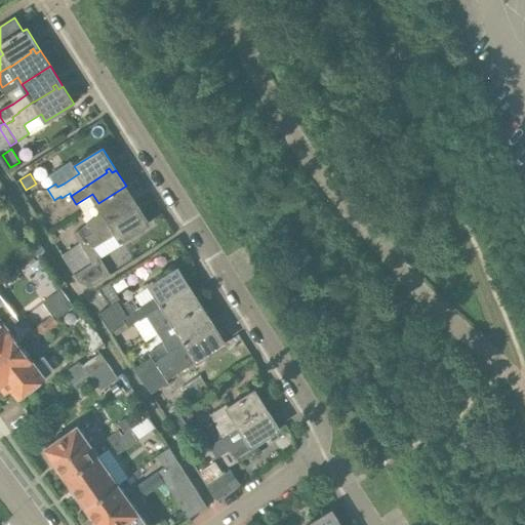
[(134,208),(138,206),(126,186),(98,203),(104,213),(88,223),(82,227),(83,228),(75,233),(81,243),(63,254),(75,274),(85,268),(92,263),(81,245),(89,240),(87,237),(94,232),(93,231),(130,208),(128,206),(131,204),(134,208)]
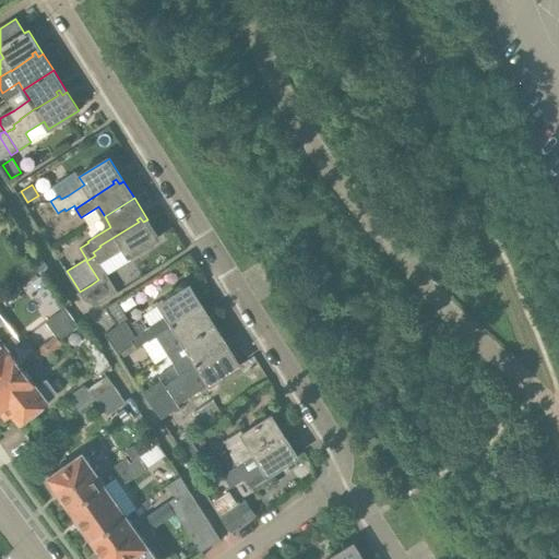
[(159,238),(147,219),(143,222),(140,217),(137,219),(139,222),(99,246),(100,247),(93,252),(95,256),(86,261),(98,280),(91,285),(80,292),(84,300),(97,305),(117,292),(108,274),(100,263),(108,259),(125,248),(130,257),(159,238)]
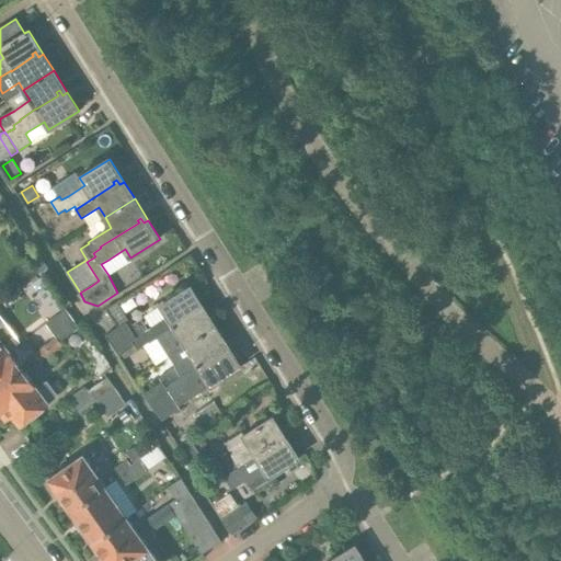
[(201,312),(206,310),(191,287),(161,306),(169,318),(152,328),(146,318),(129,328),(137,338),(133,340),(135,344),(138,348),(158,336),(196,312),(194,310),(197,308),(201,312)]
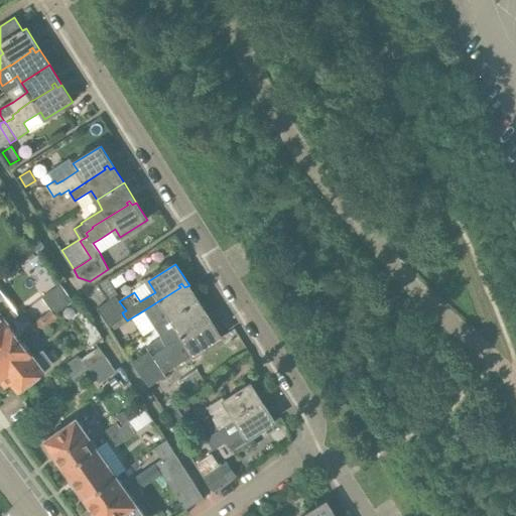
[(111,287),(106,279),(97,284),(99,286),(103,292),(111,287)]
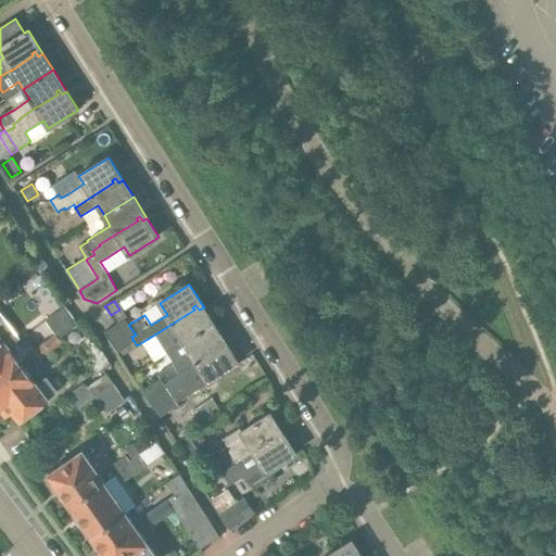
[(47,320),(57,333),(60,338),(74,328),(79,324),(66,305),(47,320)]
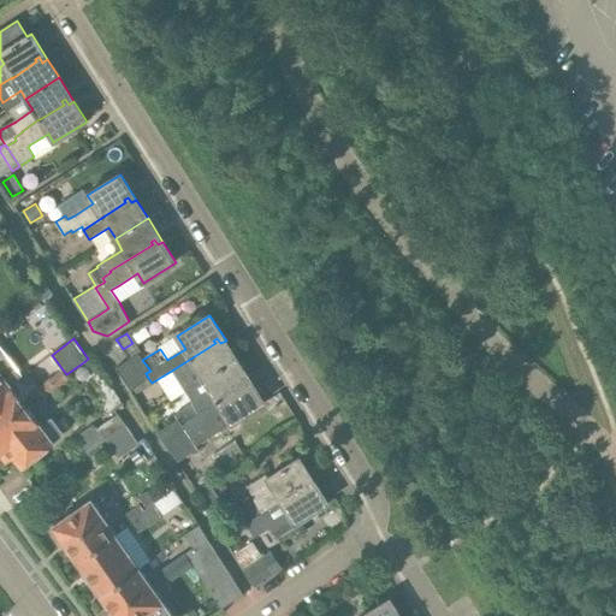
[(237,359),(226,341),(220,343),(217,338),(213,341),(215,343),(173,369),(178,378),(185,390),(189,389),(205,380),(237,359)]
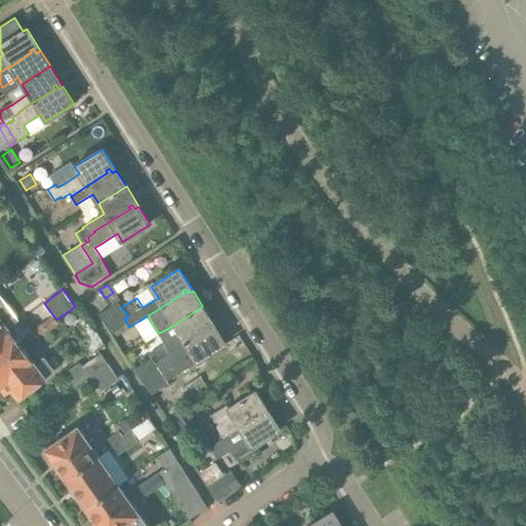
[(111,332),(126,323),(124,318),(128,316),(121,307),(118,302),(100,313),(111,332)]
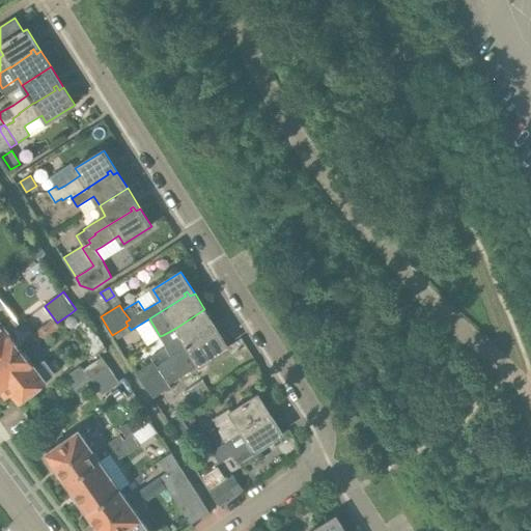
[(214,333),(218,330),(204,309),(176,328),(163,335),(169,345),(151,357),(157,365),(172,356),(208,333),(207,330),(211,328),(214,333)]
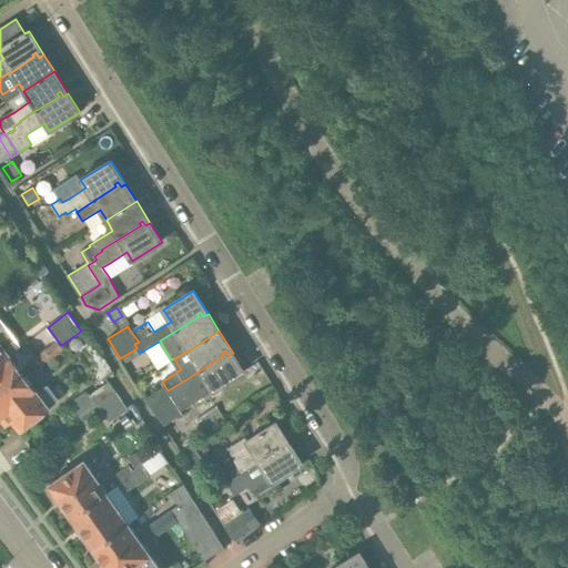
[(0,392),(23,374),(9,355),(19,347),(8,333),(0,338),(0,392)]
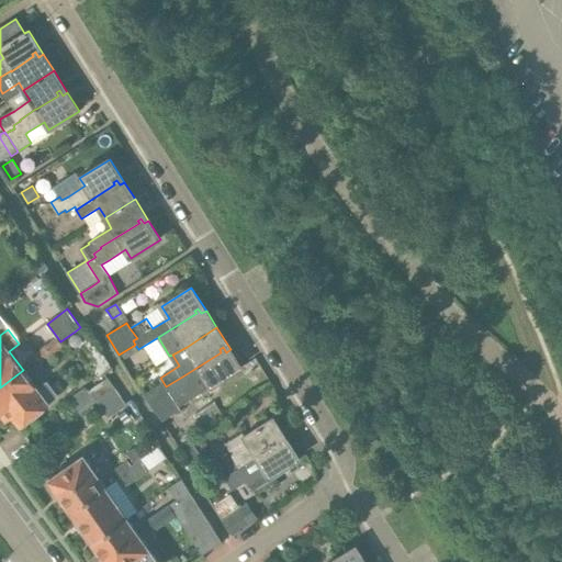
[(46,346),(52,355),(63,346),(60,341),(57,337),(46,346)]
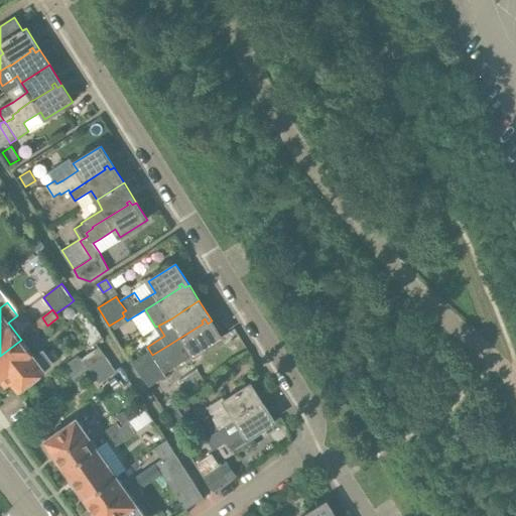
[(37,333),(47,326),(42,317),(32,326),(37,333)]
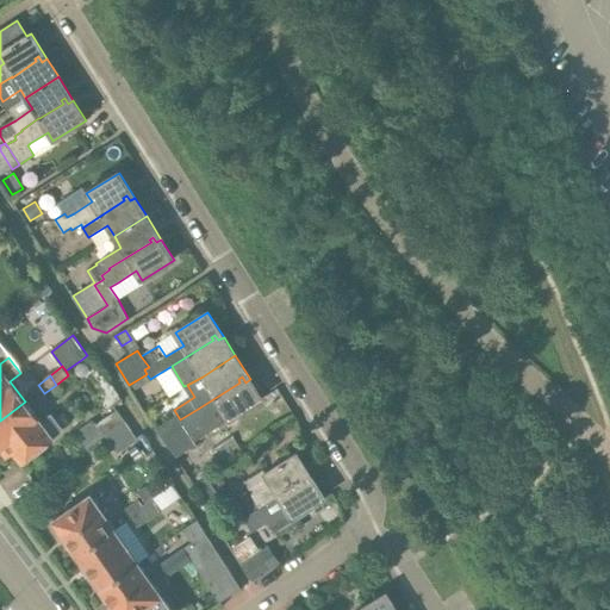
[(180,419),(184,424),(194,442),(230,419),(262,399),(250,379),(246,383),(242,377),(238,379),(240,383),(198,409),(180,419)]
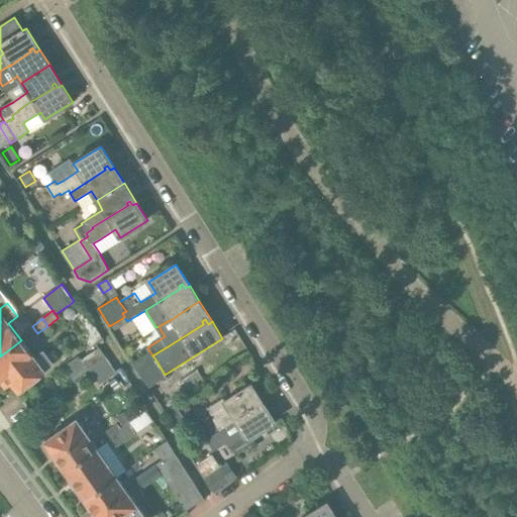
[(21,340),(0,356),(0,380),(6,387),(13,383),(19,392),(45,373),(45,372),(55,365),(44,351),(35,358),(21,340)]
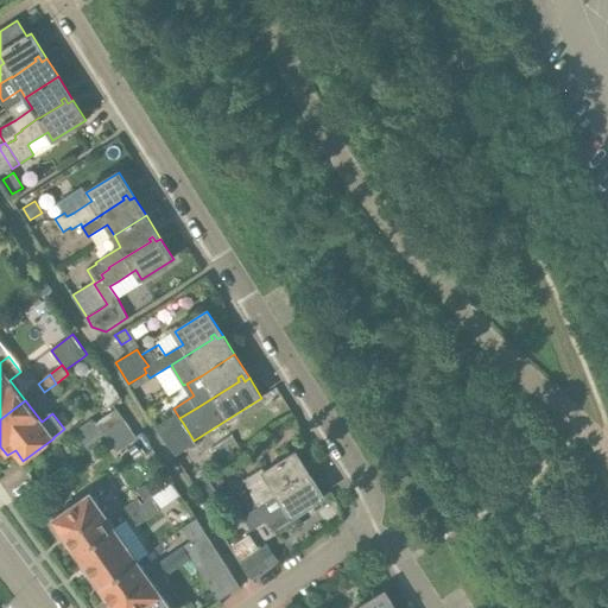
[(105,435),(125,419),(115,405),(107,411),(111,415),(97,423),(105,435)]
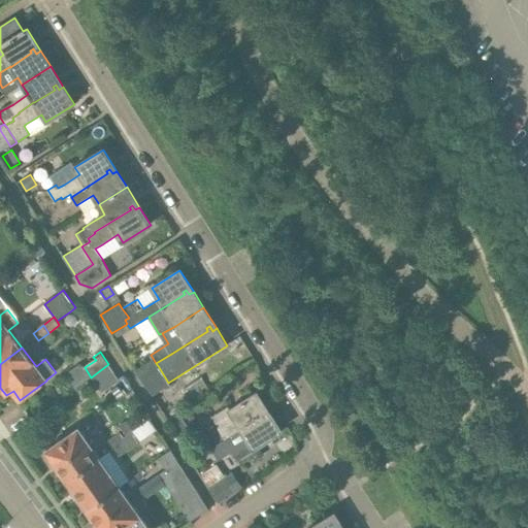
[(108,364),(91,377),(101,393),(120,382),(108,364)]
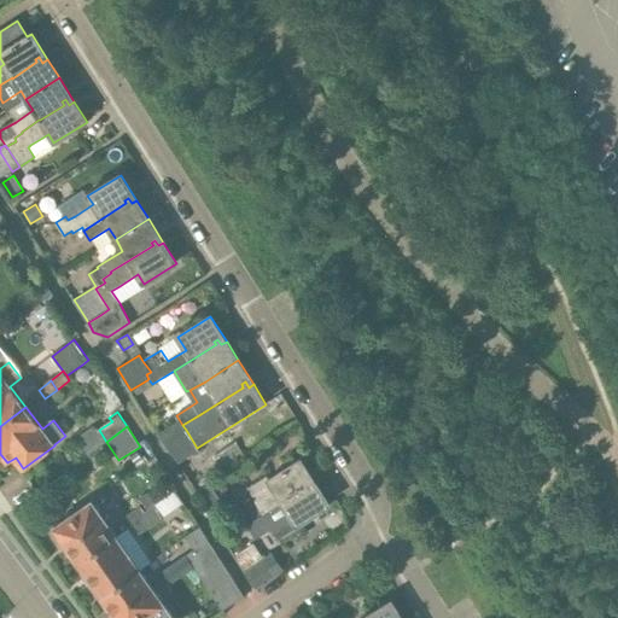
[(197,448),(186,430),(175,437),(163,444),(175,464),(198,449),(197,448)]
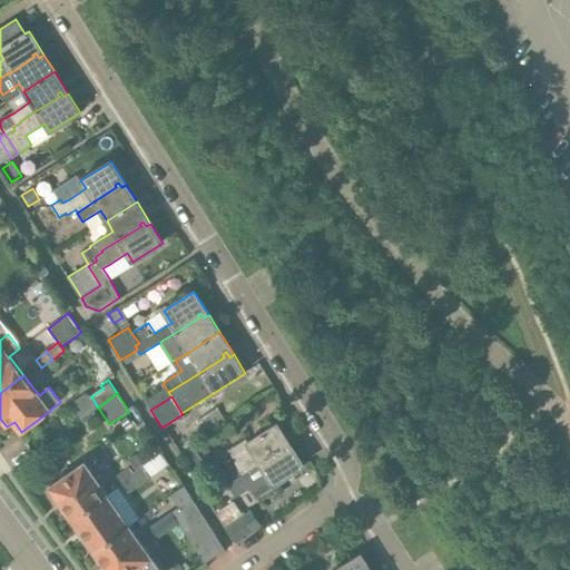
[(206,431),(226,419),(218,408),(199,420),(206,431)]
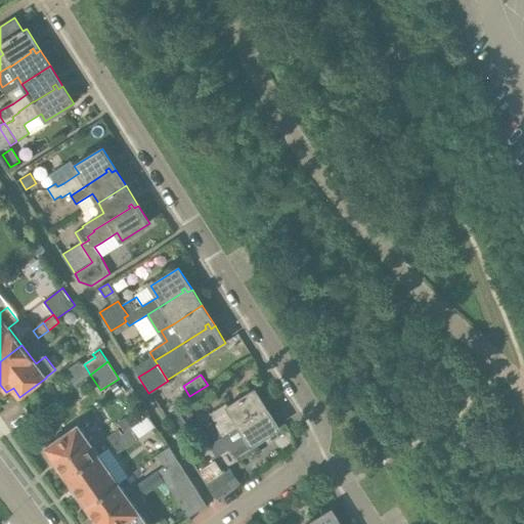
[(265,413),(269,411),(255,389),(227,406),(226,404),(212,413),(218,425),(194,439),(201,449),(209,444),(210,446),(217,441),(218,441),(224,436),(224,435),(239,426),(239,427),(260,413),(258,410),(262,408),(265,413)]
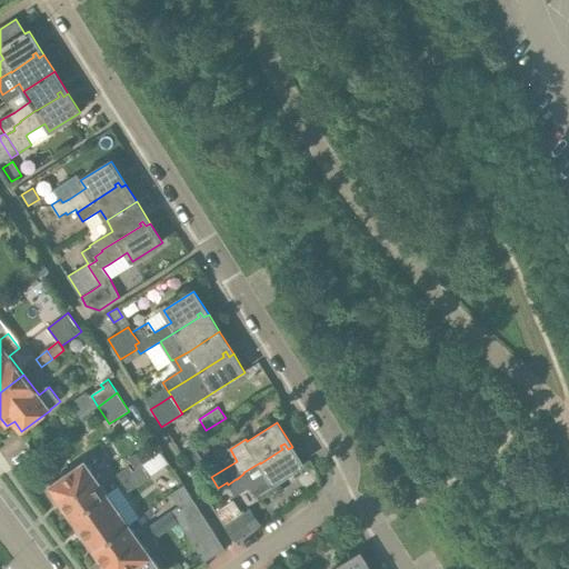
[(243,473),(237,479),(245,491),(251,487),(257,497),(275,485),(273,483),(303,465),(292,447),(288,449),(285,443),(280,446),(282,449),(260,463),(260,462),(243,472),(243,473)]
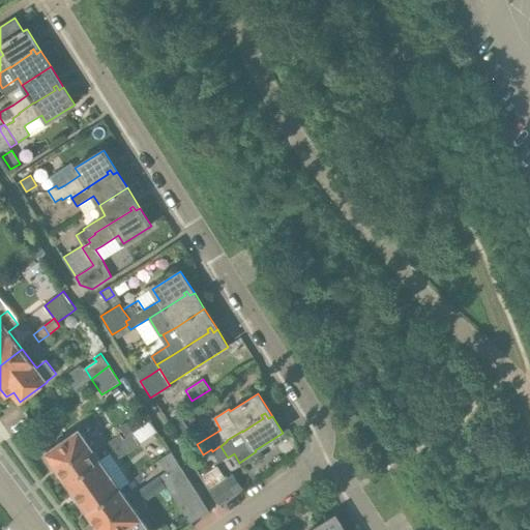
[(179,439),(190,433),(179,414),(169,420),(179,439)]
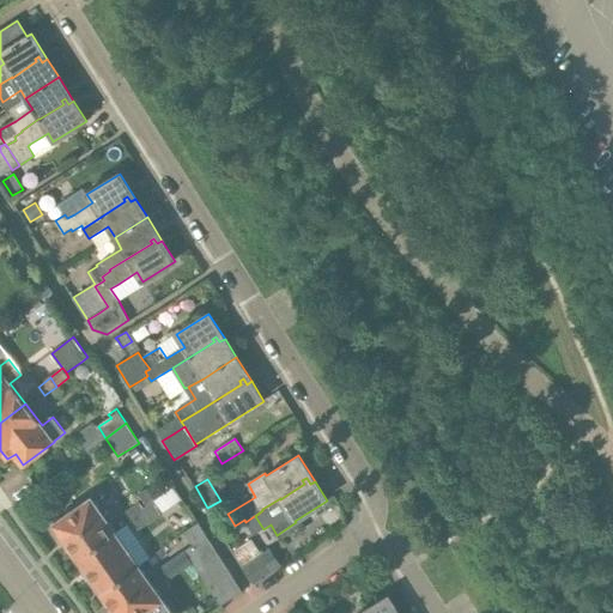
[(145,504),(162,492),(155,481),(138,493),(145,504)]
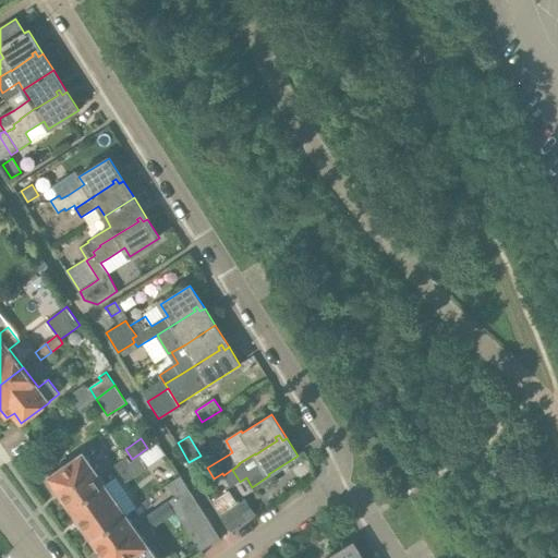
[(133,464),(121,473),(126,482),(166,453),(158,443),(131,461),(133,464)]
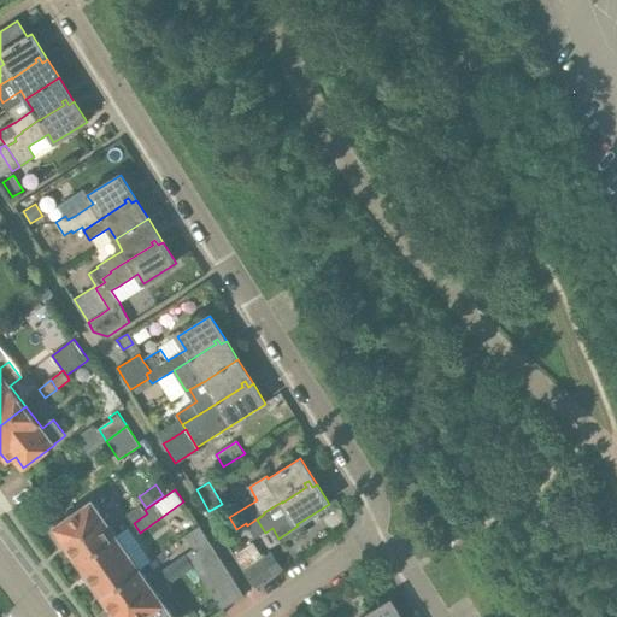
[(78,563),(116,535),(92,501),(54,528),(56,530),(52,533),(60,546),(65,542),(78,563)]
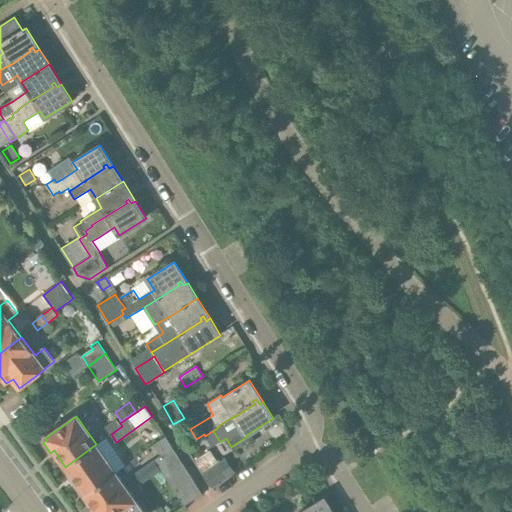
[(111,434),(122,426),(120,423),(117,419),(105,427),(111,434)]
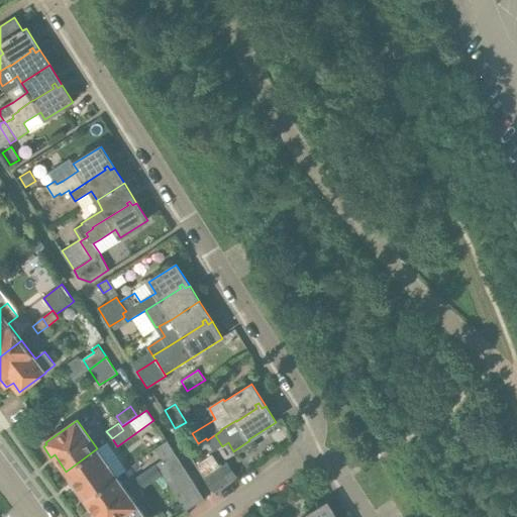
[(214,451),(222,446),(215,435),(214,435),(207,440),(214,451)]
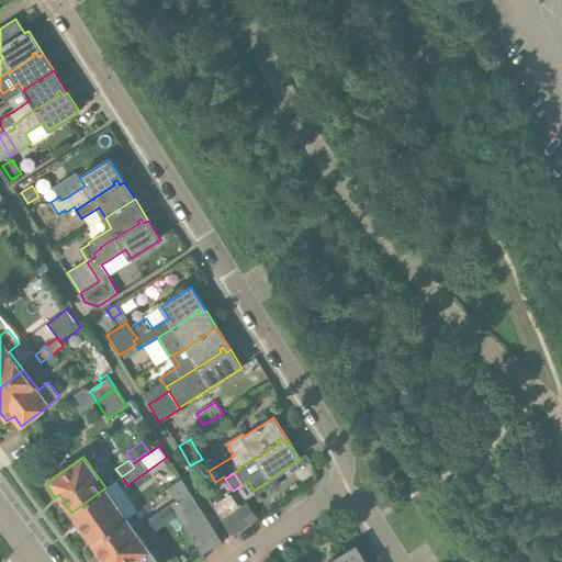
[(178,499),(179,501),(190,492),(191,492),(182,480),(170,487),(178,499)]
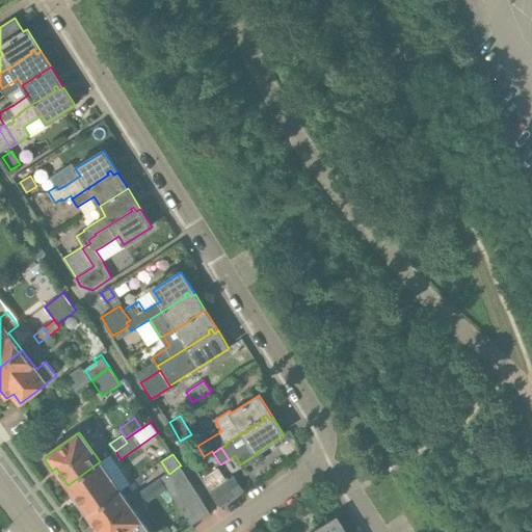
[(88,514),(121,490),(100,461),(68,485),(79,502),(76,504),(83,515),(87,512),(88,514)]
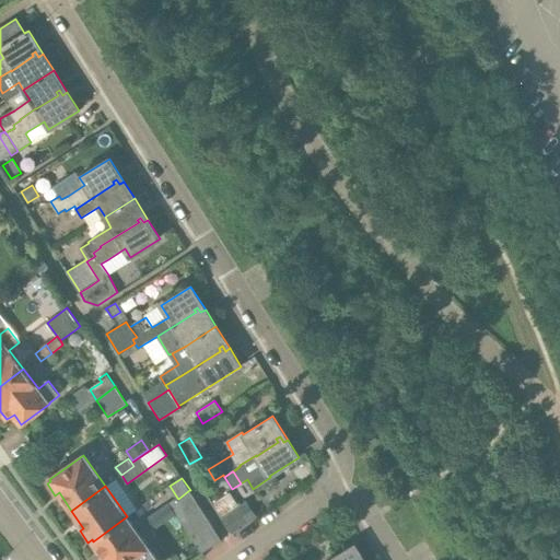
[(177,498),(170,503),(176,514),(201,553),(222,540),(189,490),(178,499),(177,498)]
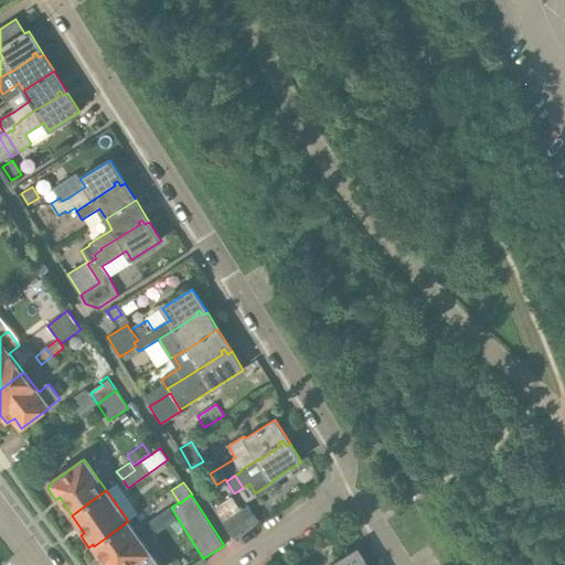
[(242,510),(232,497),(216,508),(234,535),(258,520),(248,505),(242,510)]
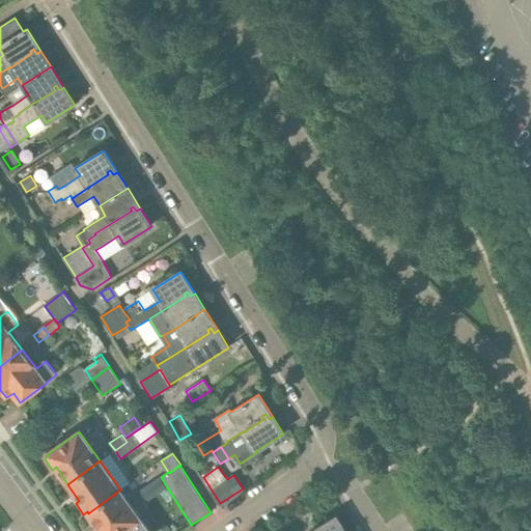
[(167,487),(161,477),(160,476),(138,492),(145,502),(167,487)]
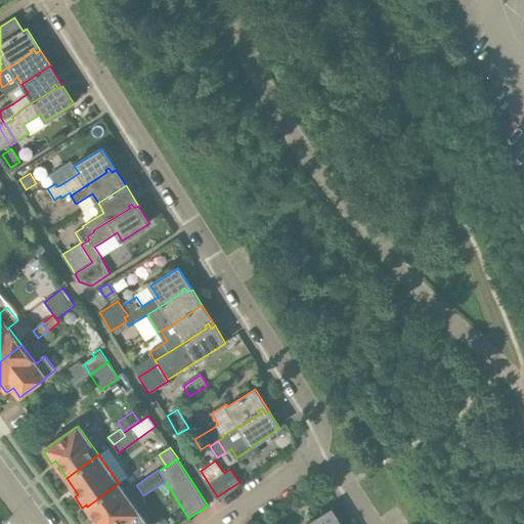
[(147,523),(119,483),(87,507),(98,523),(96,523),(147,523)]
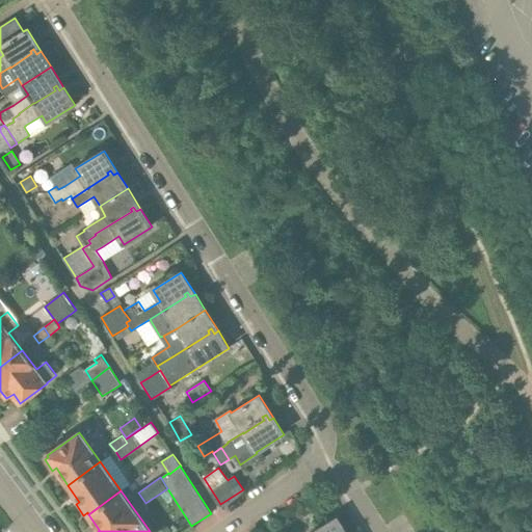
[(345,531),(337,517),(314,531),(345,531)]
